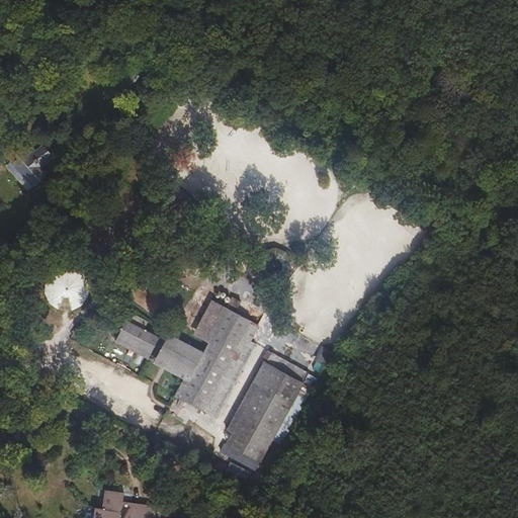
[(12,73),(5,58),(0,60),(0,68),(4,77),(12,73)]
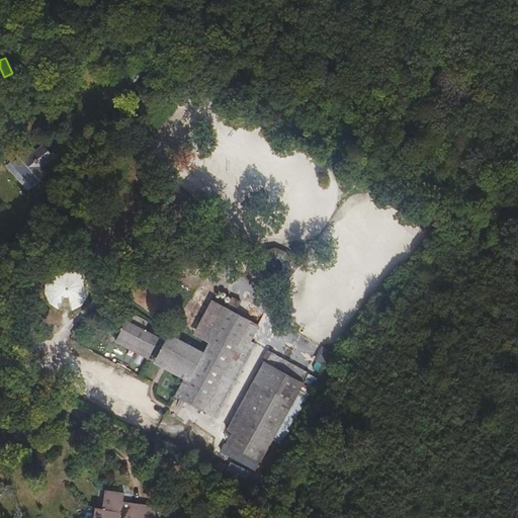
[(130,86),(122,75),(119,78),(127,88),(130,86)]
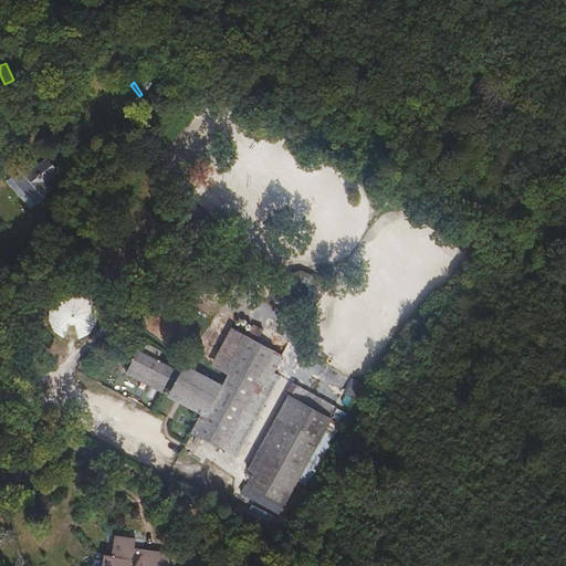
[(30,166),(17,179),(42,205),(55,191),(48,184),(60,171),(50,160),(38,173),(30,166)]
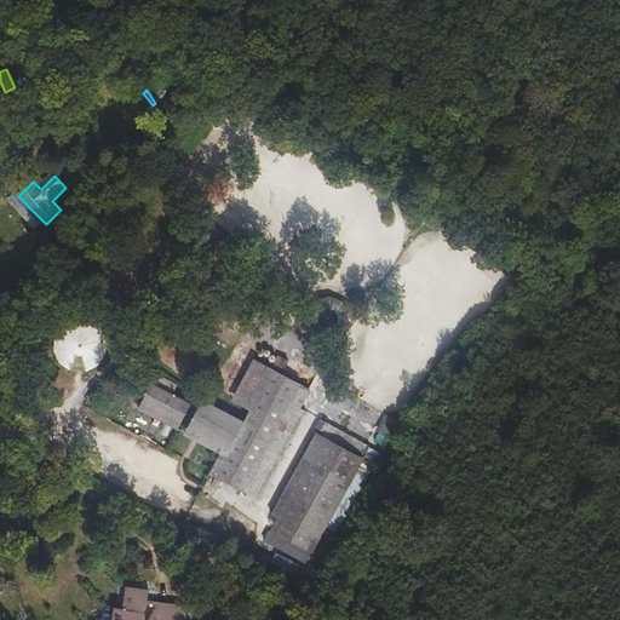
[(46,224),(18,196),(12,202),(40,230),(46,224)]
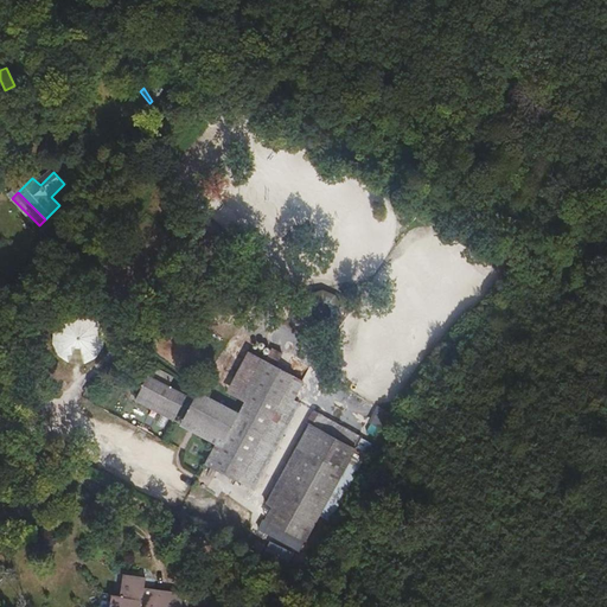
[(321,307),(331,307),(331,294),(321,294),(321,307)]
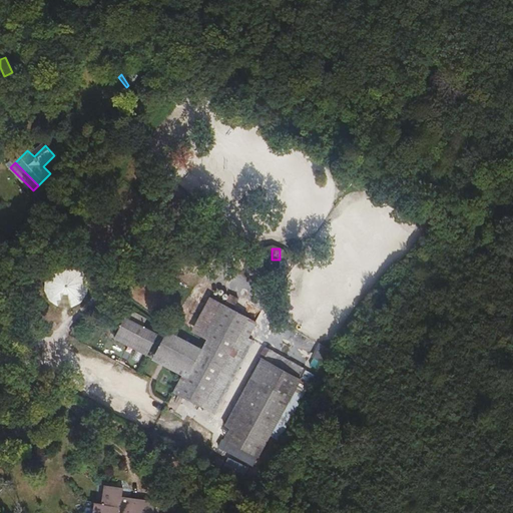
[(67,295),(78,286),(79,271),(69,260),(55,259),(44,269),(43,283),(53,294),(67,295)]
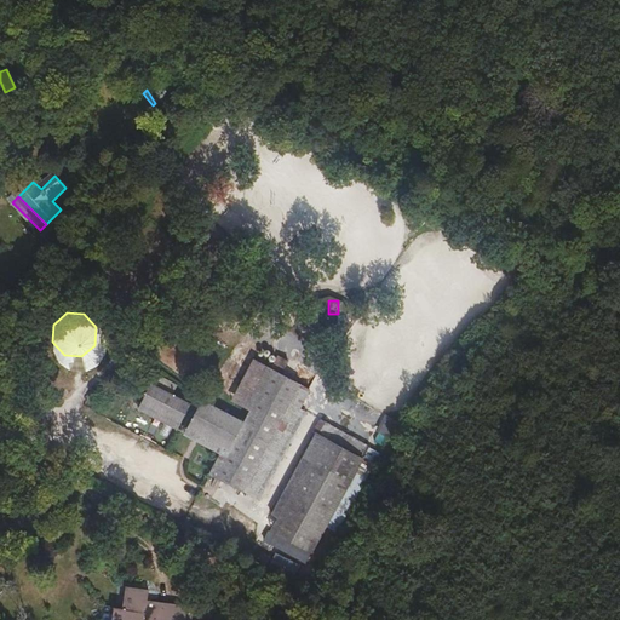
[(273,369),(268,367),(245,408),(250,411),(273,369)]
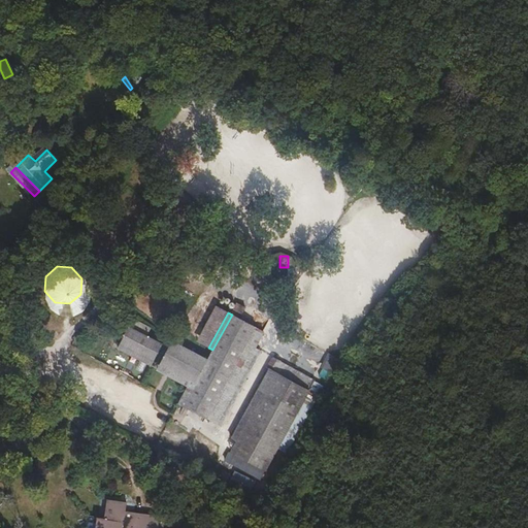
[(246,344),(255,327),(232,315),(212,350),(207,359),(173,341),(162,362),(191,378),(188,386),(177,404),(216,423),(255,349),(246,344)]
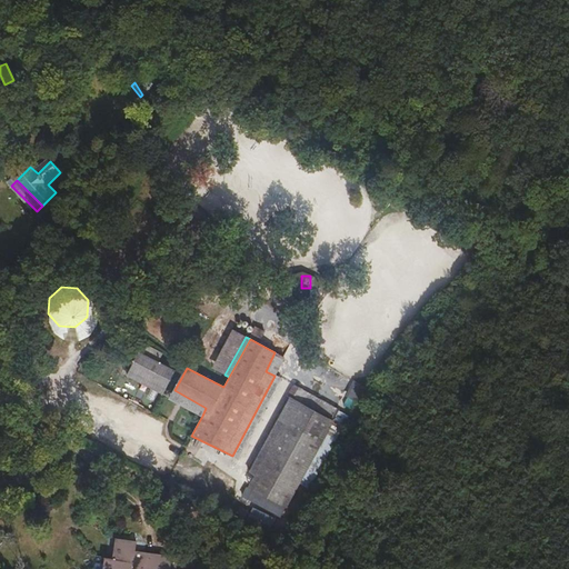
[(139,352),(131,368),(167,387),(175,370),(157,361),(160,352),(147,346),(142,355),(139,352)]
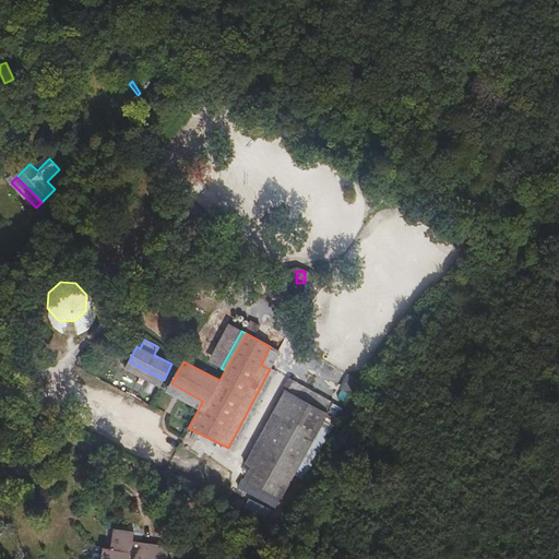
[(164,380),(129,361),(125,369),(159,388),(164,380)]
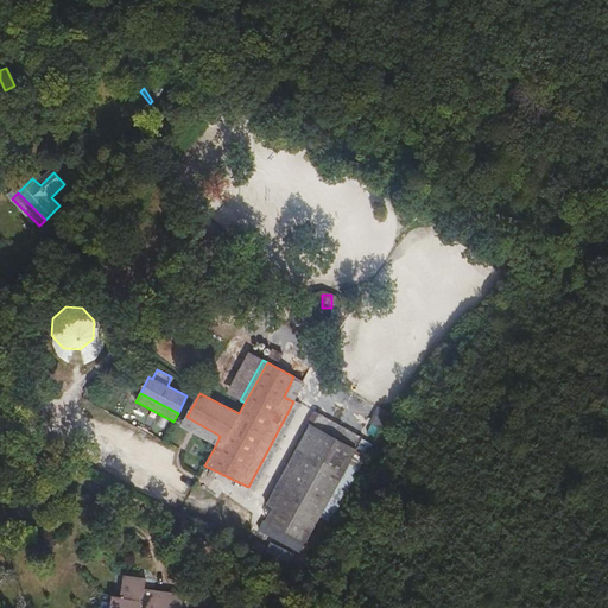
[(299,405),(293,401),(248,487),(255,491),(299,405)]
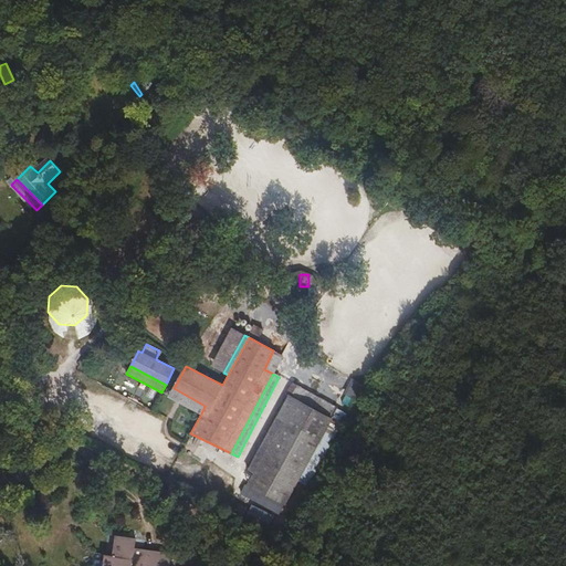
[(205,406),(174,388),(169,396),(201,413),(205,406)]
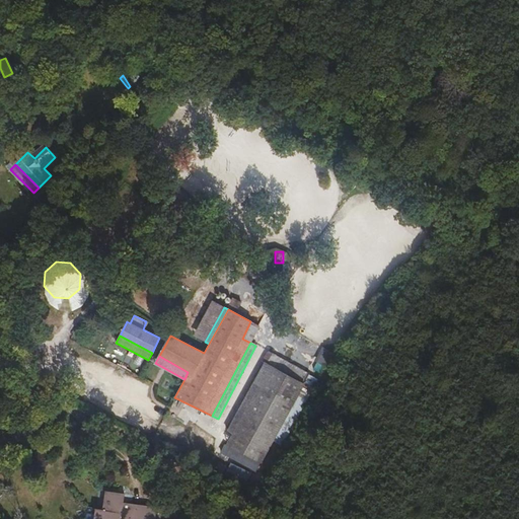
[(226,430),(232,433),(270,366),(265,363),(226,430)]
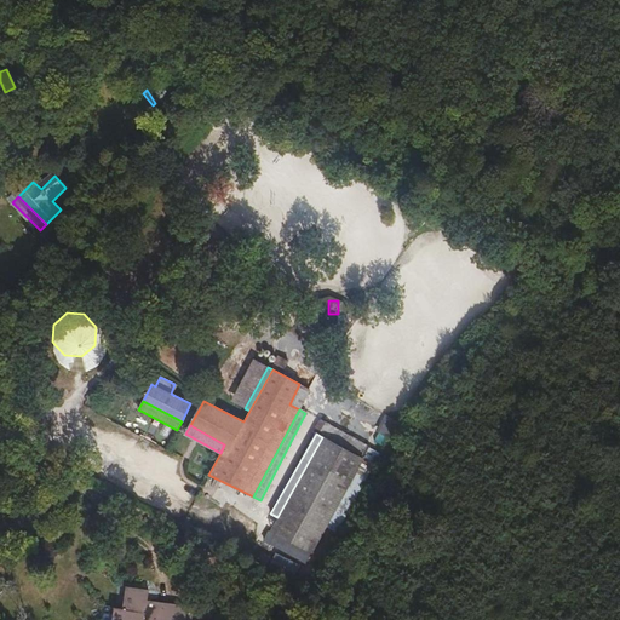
[(322,437),(277,517),(270,530),(311,554),(363,459),(322,437)]
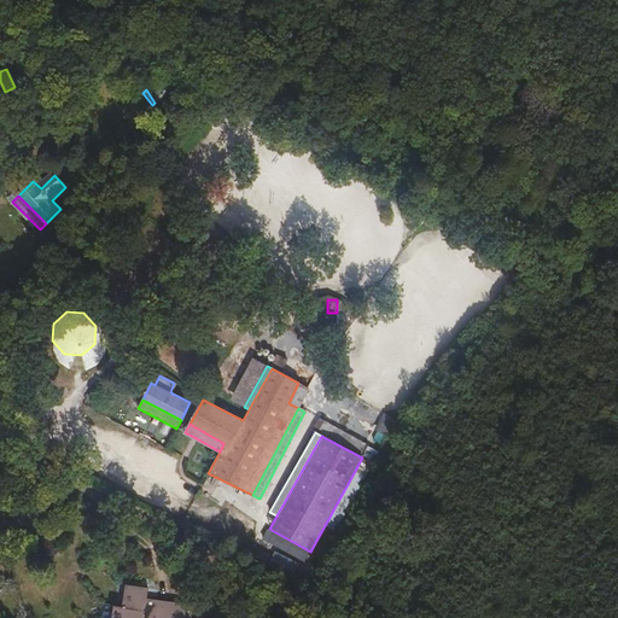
[(184,617),(186,604),(147,598),(149,588),(124,584),(122,607),(112,606),(110,617),(184,617)]
